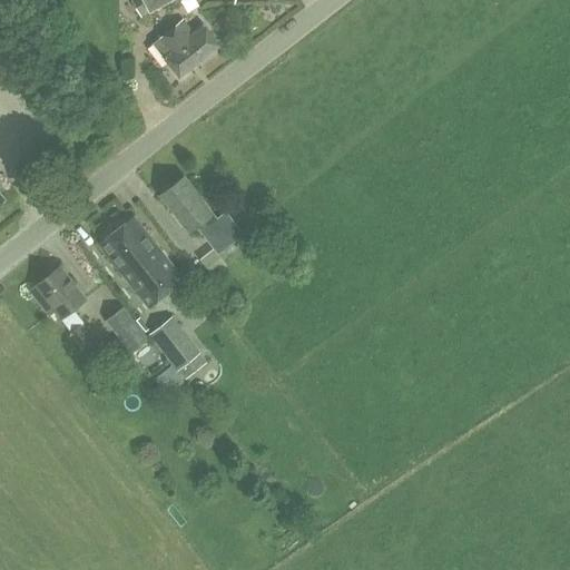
[(131,0),(141,17),(170,0),(131,0)]
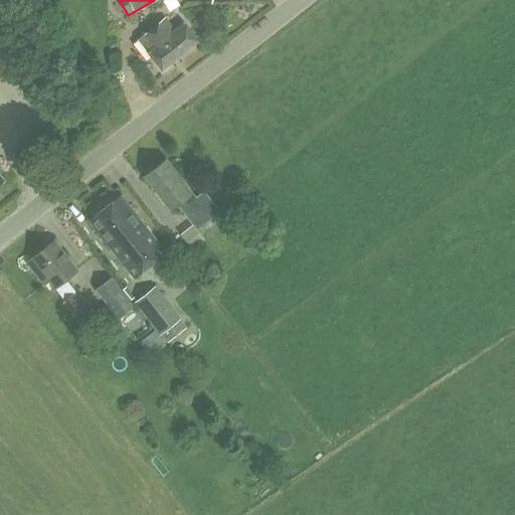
[(148,51),(162,69),(198,40),(185,23),(176,30),(166,18),(139,39),(148,50),(148,51)]
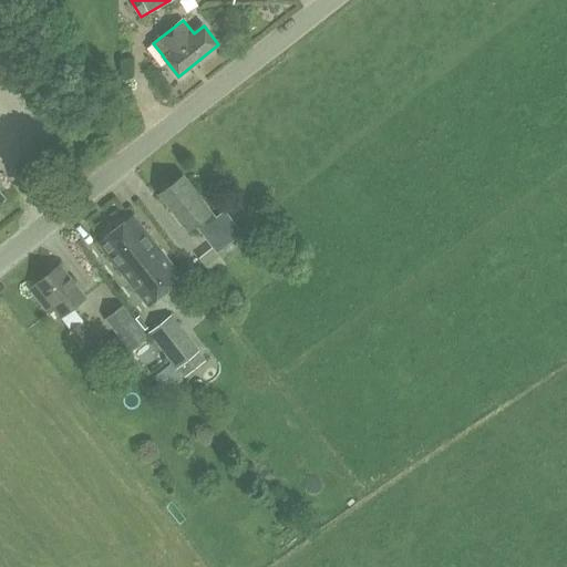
[(195,225),(216,253),(241,233),(225,210),(215,218),(183,175),(160,194),(188,230),(195,225)]
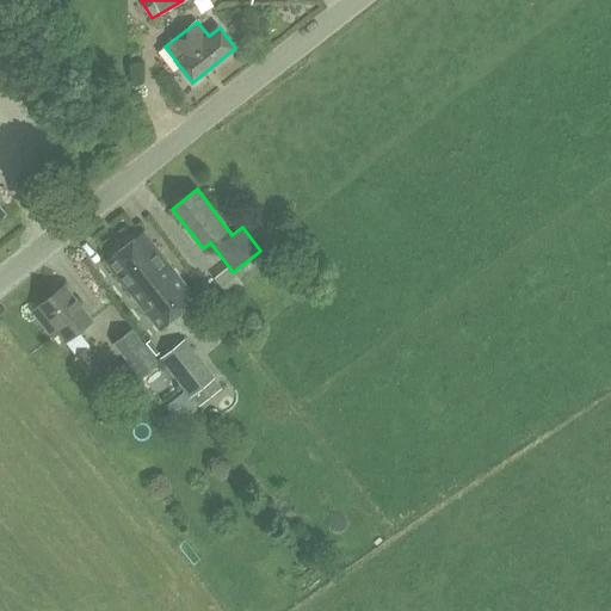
[(106,261),(160,328),(196,301),(142,233),(106,261)]
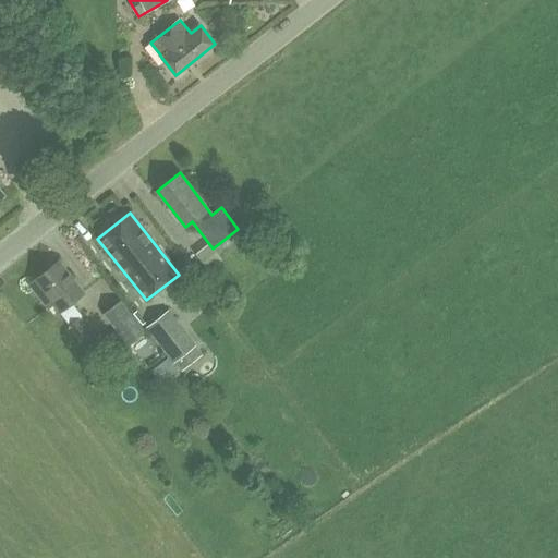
[(68,327),(91,356),(104,347),(81,317),(83,316),(72,302),(85,292),(60,261),(29,283),(48,307),(52,303),(70,325),(68,327)]
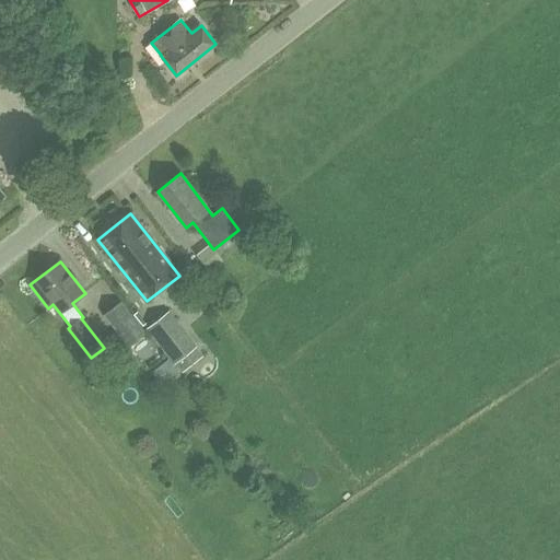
[(103,314),(129,347),(148,334),(123,302),(103,314)]
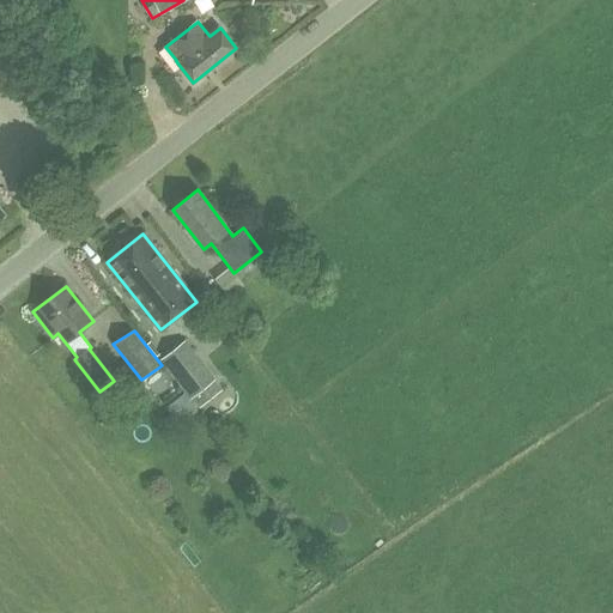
[(155,344),(170,352),(177,339),(161,331),(155,344)]
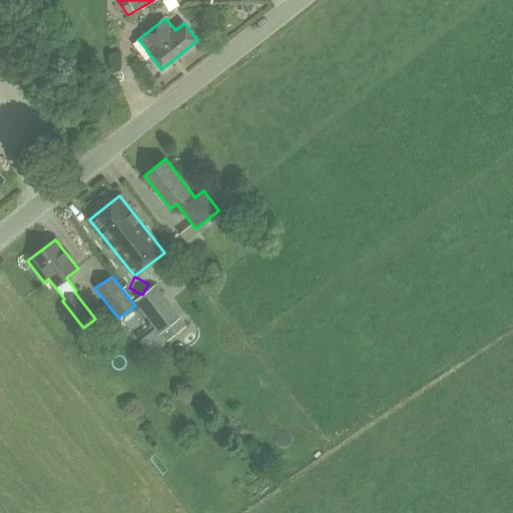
[(159,334),(179,318),(154,286),(134,302),(159,334)]
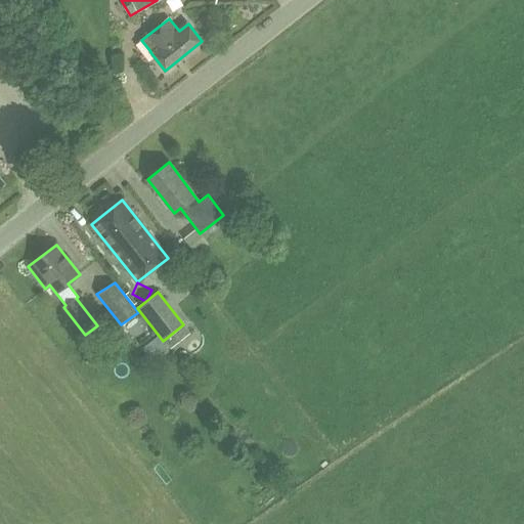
[(142,346),(154,361),(169,351),(157,336),(142,346)]
